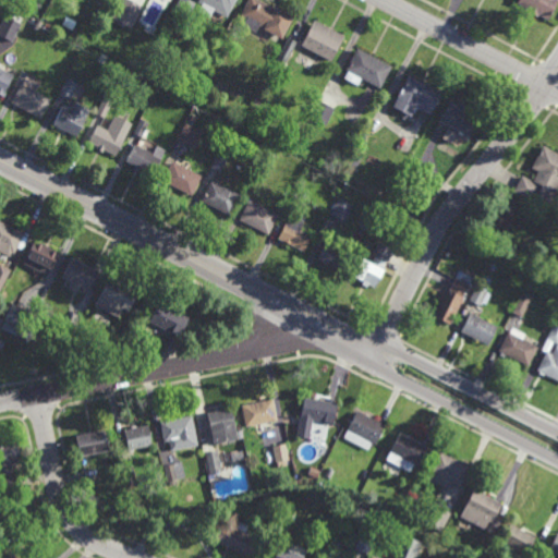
[(132,29),(143,7),(129,0),(119,0),(110,19),(132,29)]
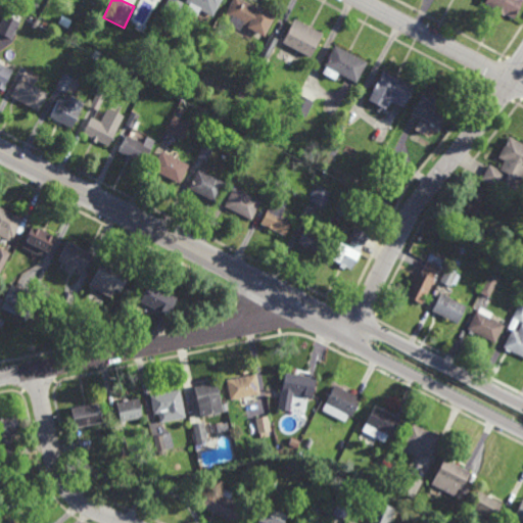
[(178,17),(162,10),(168,0),(178,0),(184,3),(178,17)]
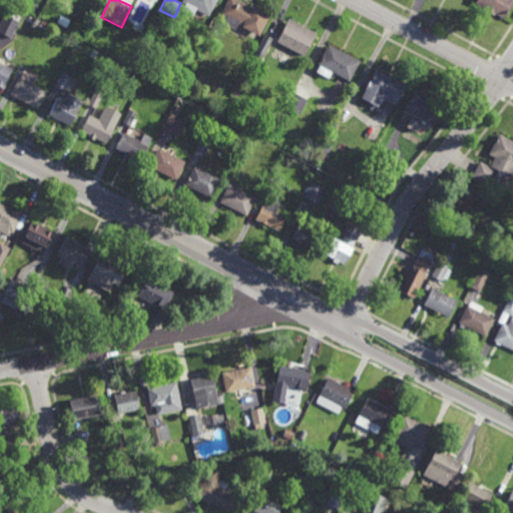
[(216,0),(208,17),(181,2),(182,0),(216,0)]
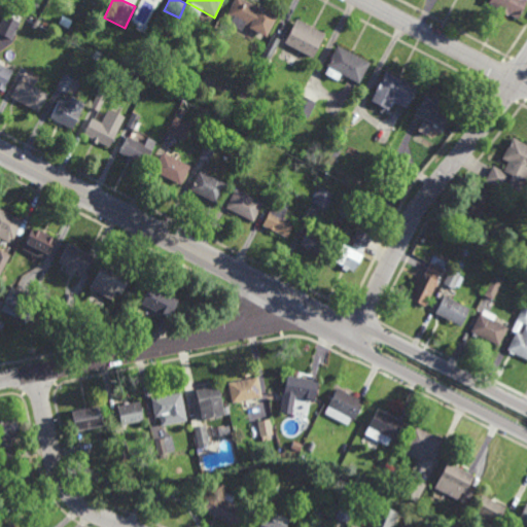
[(243,0),(259,9),(261,7),(278,16),(266,38),(250,29),(250,27),(227,15),(236,0),(243,0)]
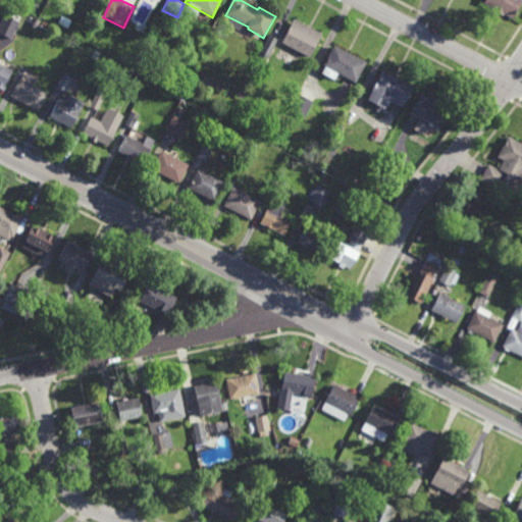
[(521,0),(512,20),(503,15),(502,17),(493,13),(494,10),(482,4),(484,0),(521,0)]
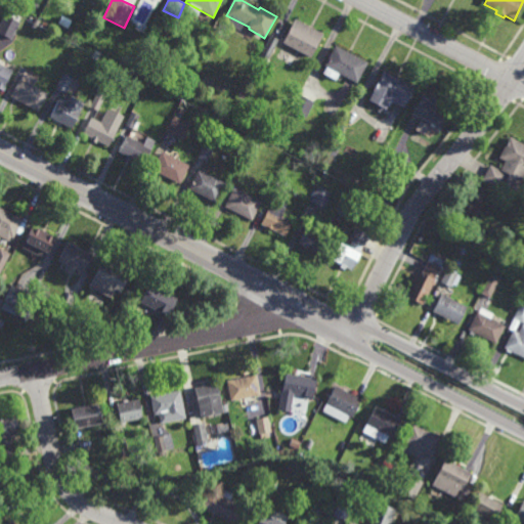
[(0,34),(11,39),(18,23),(3,15),(0,23),(0,34)]
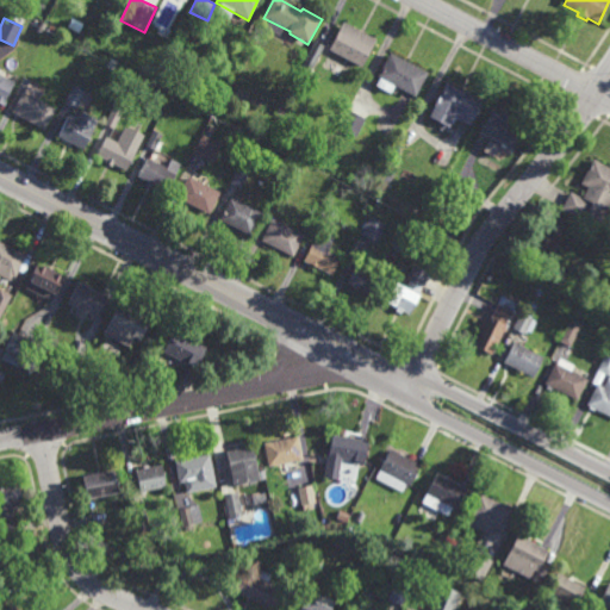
[(45,31),(38,27),(42,20),(48,24),(45,31)]
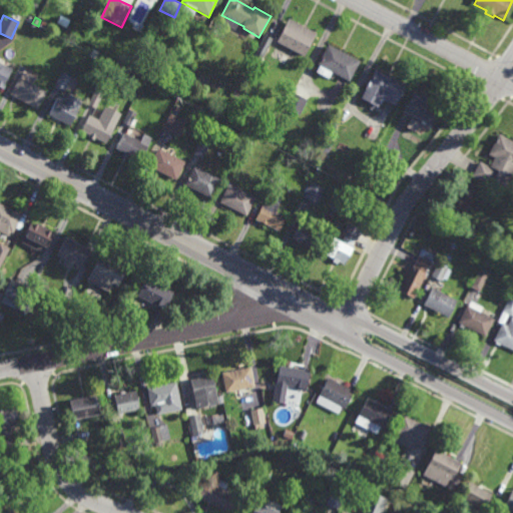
[(305,57),(277,42),(289,19),(317,34),(305,57)]
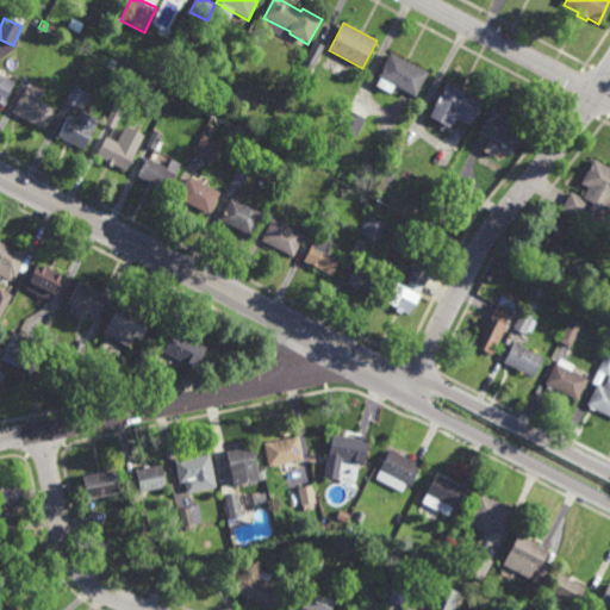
[(311,73),(302,68),(316,43),(324,48),(311,73)]
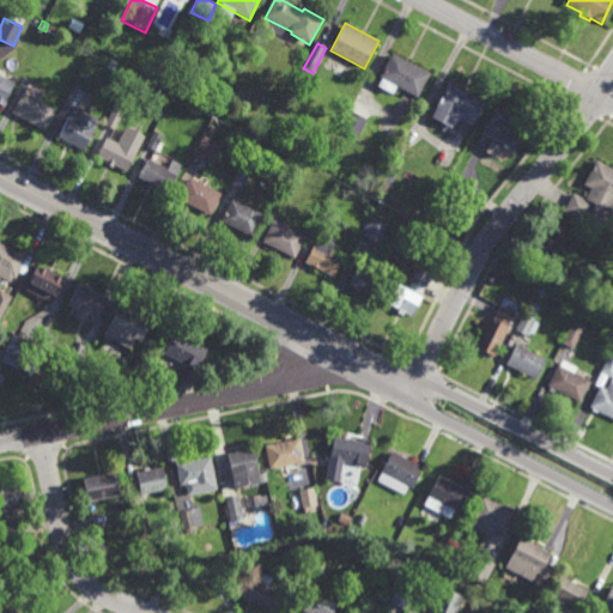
[(419,98),(380,78),(393,54),(431,76),(419,98)]
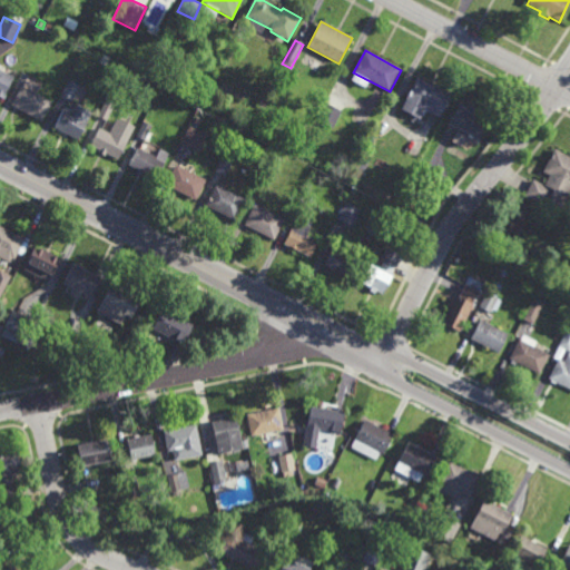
[(2,99),(0,97),(0,70),(13,77),(2,99)]
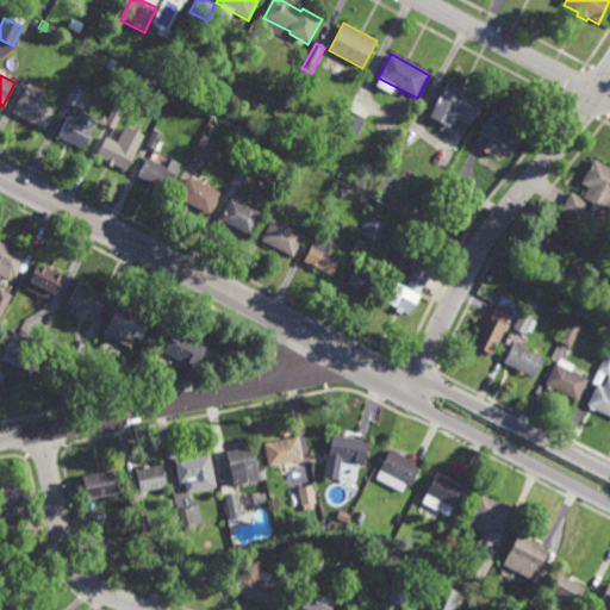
[(484,104),(471,128),(455,118),(449,128),(430,117),(437,103),(439,103),(448,83),(484,104)]
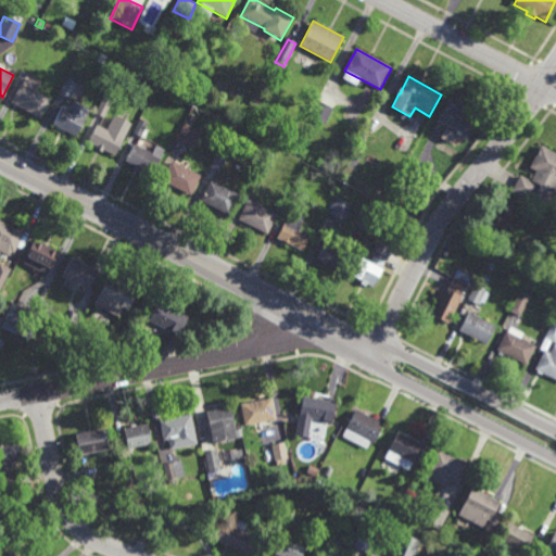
[(70,99),(58,93),(65,78),(77,84),(70,99)]
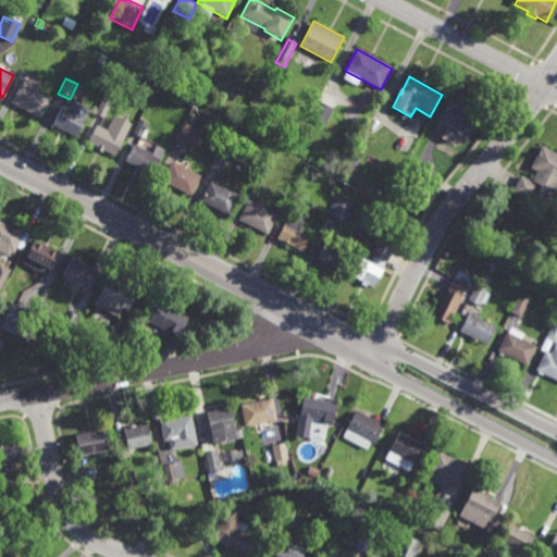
[(40,119),(11,102),(21,84),(50,101),(40,119)]
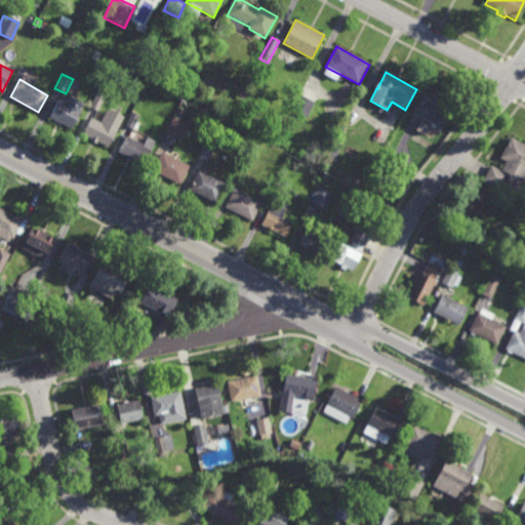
[(97,112),(89,108),(97,93),(105,97),(97,112)]
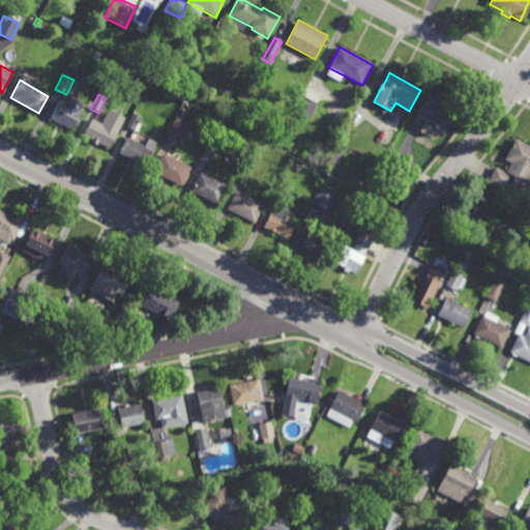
[(86,106),(74,130),(51,119),(59,101),(64,104),(68,96),(86,106)]
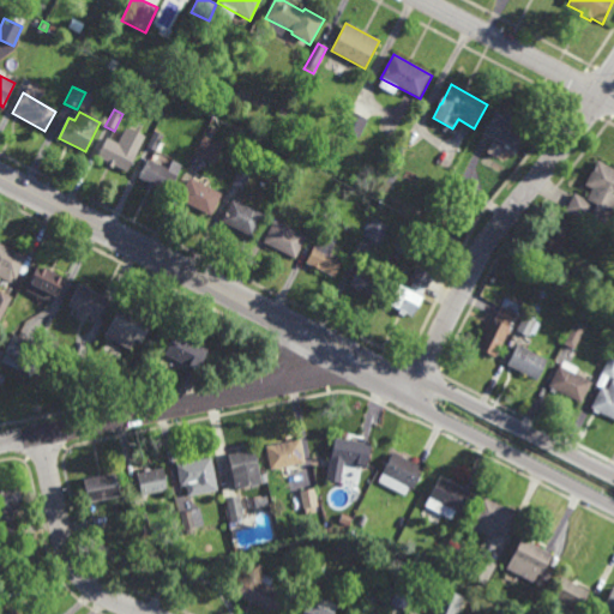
[(359,139),(341,131),(350,112),(368,120),(359,139)]
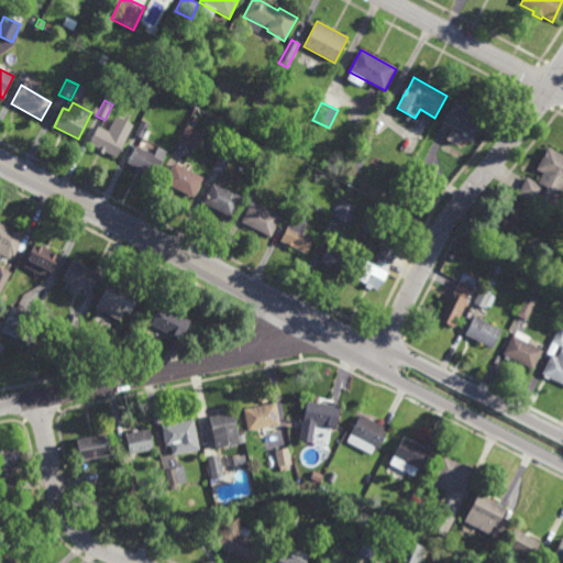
[(462,108),(463,105),(475,112),(474,113),(484,119),(472,140),(444,124),(455,103),(462,108)]
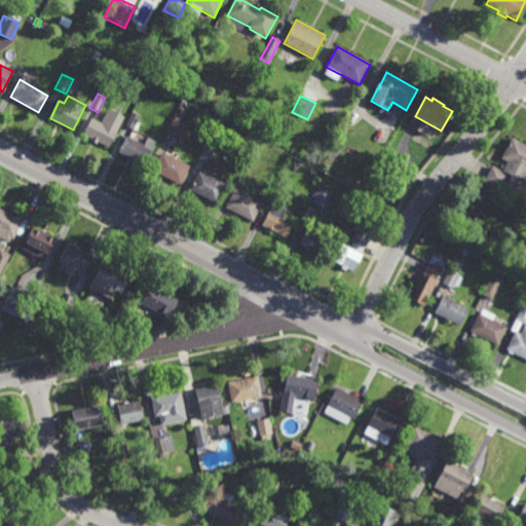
[(133,132),(125,127),(133,113),(140,117),(133,132)]
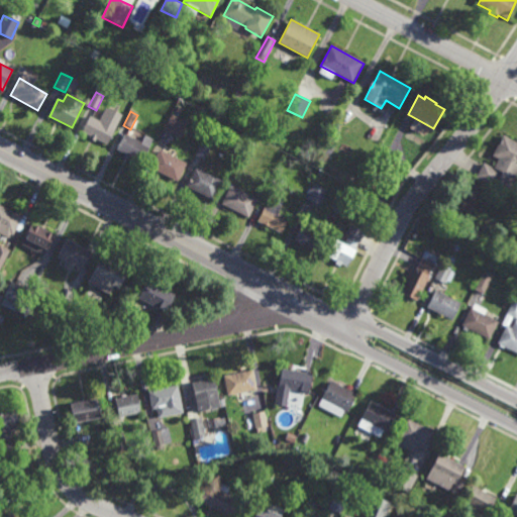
[(180,137),(165,130),(171,115),(187,122),(180,137)]
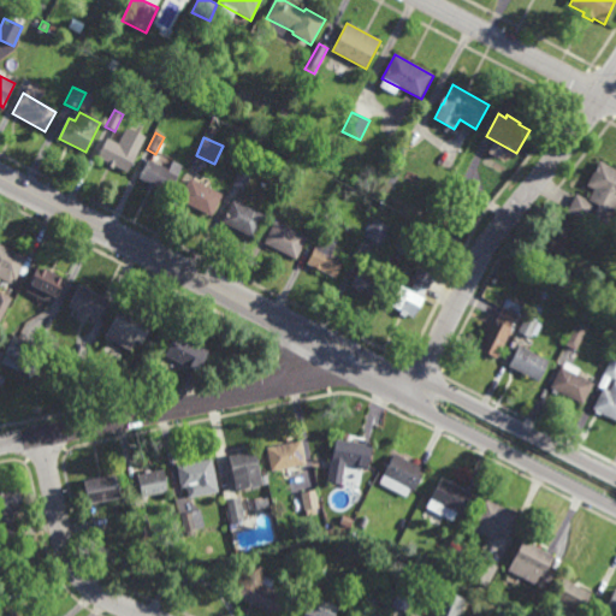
[(128,173),(96,158),(106,138),(136,154),(128,173)]
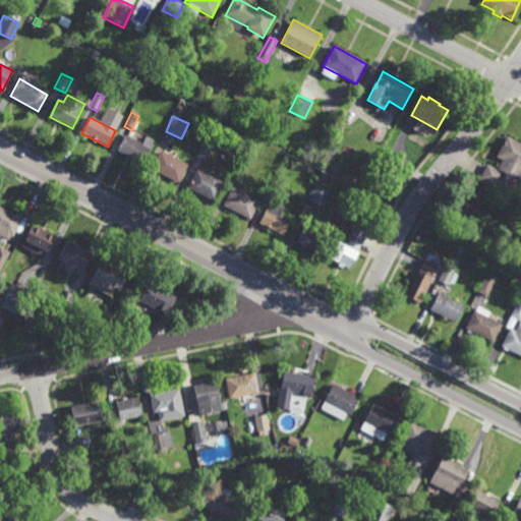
[(142,143),(146,137),(155,142),(142,165),(118,152),(126,135),(142,143)]
